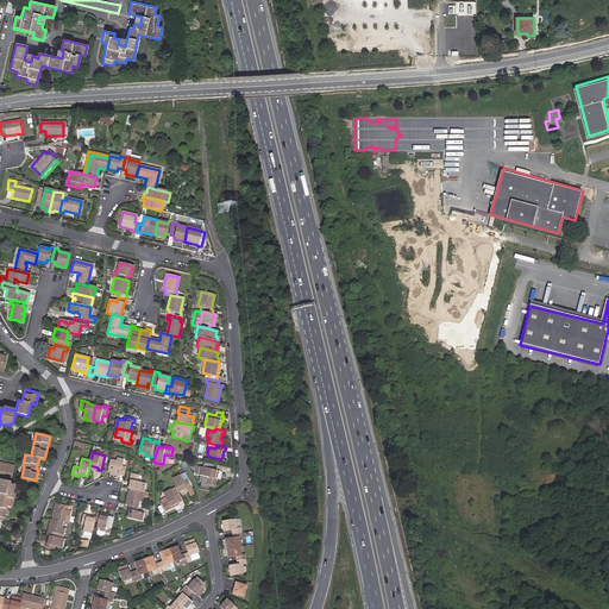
[(123,466),(124,459),(118,458),(118,460),(112,459),(108,472),(114,475),(114,472),(120,473),(120,476),(125,477),(127,466),(123,466)]
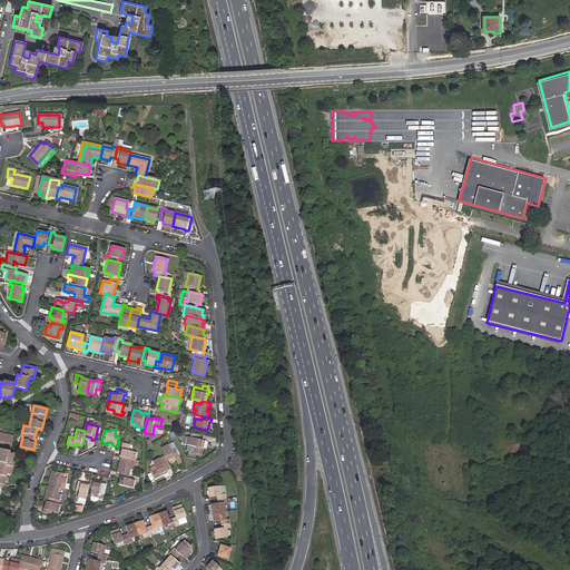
[(0,487),(2,488),(5,477),(3,477),(5,474),(6,474),(10,475),(12,463),(11,462),(12,454),(11,454),(12,452),(10,452),(13,438),(0,434),(0,487)]
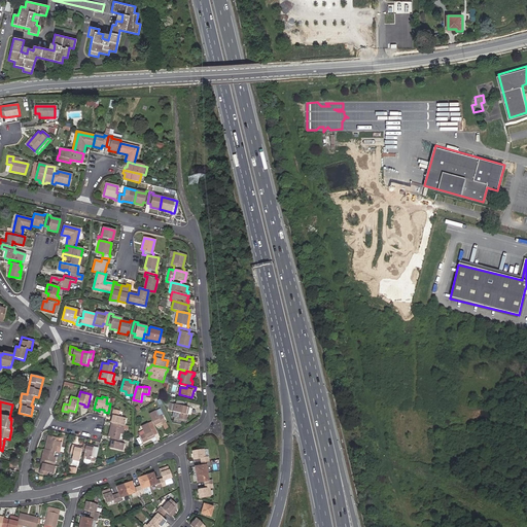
[(187,414),(188,407),(184,406),(176,405),(175,403),(173,412),(181,414),(180,419),(182,420),(187,421),(188,415),(187,414)]
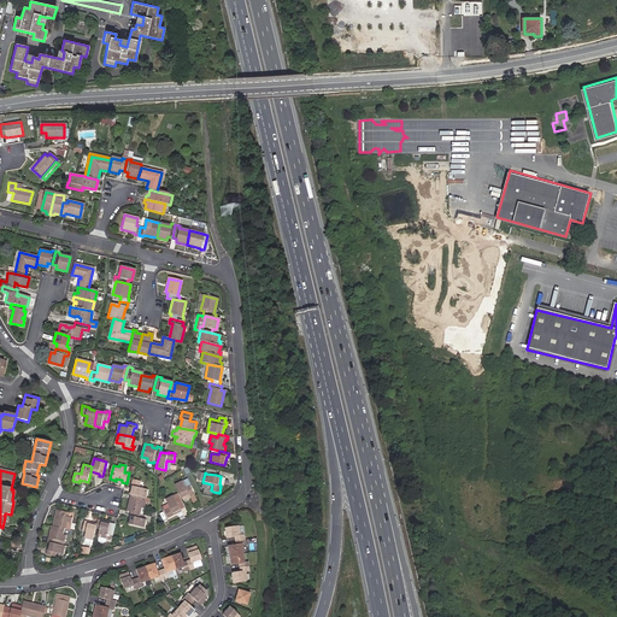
[(147,498),(148,489),(140,487),(141,481),(133,479),(131,486),(133,486),(131,494),(147,498)]
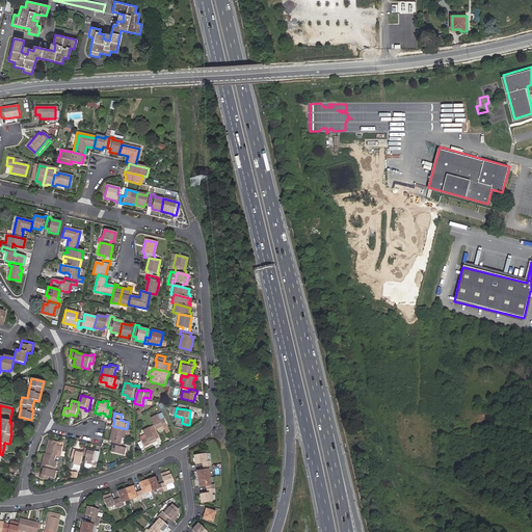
[(168,427),(164,419),(161,420),(158,415),(151,418),(157,430),(163,427),(164,429),(168,427)]
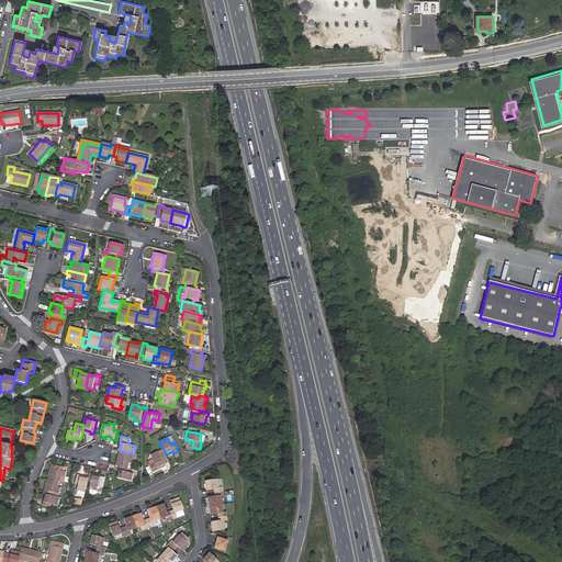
[(169,462),(163,449),(158,451),(152,454),(153,459),(155,462),(149,464),(149,465),(153,472),(158,469),(158,468),(165,464),(169,462)]
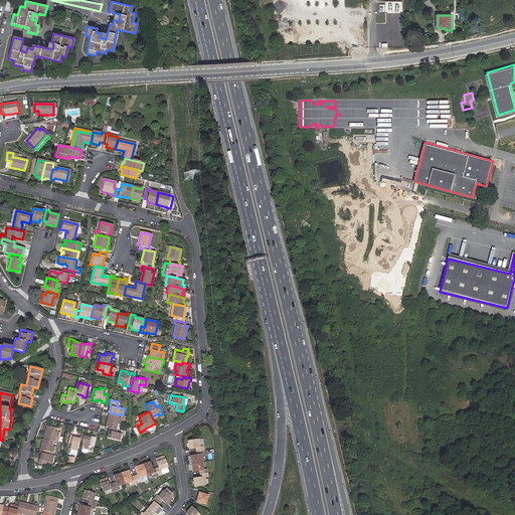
[(122,419),(123,415),(110,412),(109,412),(108,417),(110,417),(109,421),(107,421),(106,426),(109,427),(117,430),(118,430),(119,424),(121,424),(122,419)]
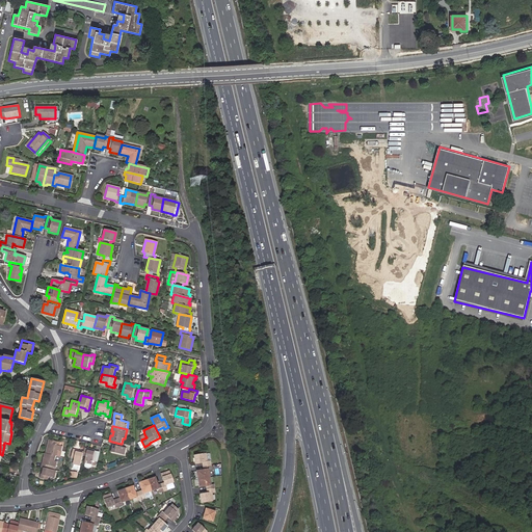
[(61,452),(62,446),(61,446),(61,443),(49,440),(49,443),(50,443),(49,448),(48,447),(46,453),(56,456),(57,456),(59,451),(61,452)]
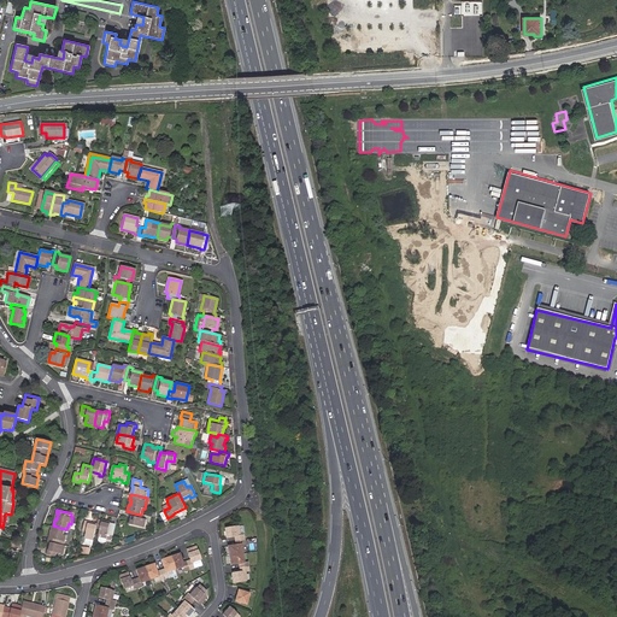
[(145,528),(147,519),(140,518),(140,515),(130,512),(130,516),(131,516),(130,526),(145,528)]
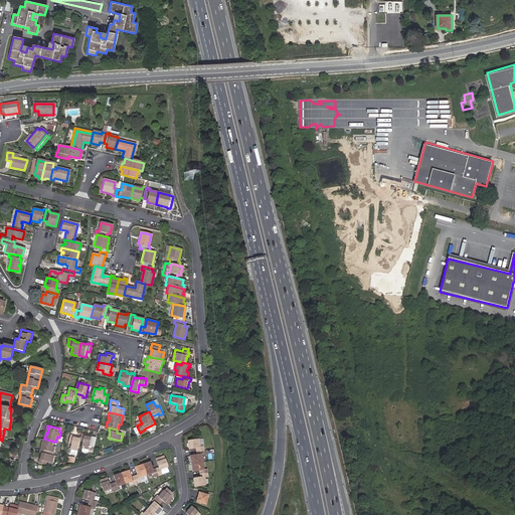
[(90,450),(93,438),(86,436),(86,435),(82,434),(81,437),(81,439),(80,441),(83,442),(82,449),(90,450)]
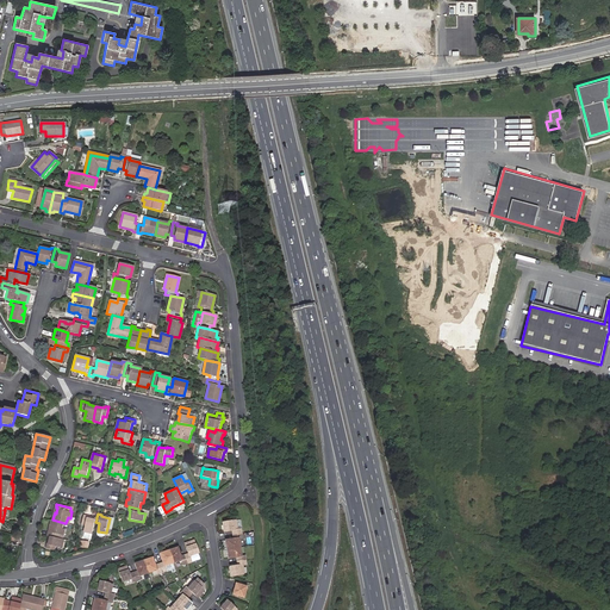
[(95,522),(97,520),(87,517),(88,516),(85,515),(82,524),(86,526),(83,533),(93,535),(95,522)]
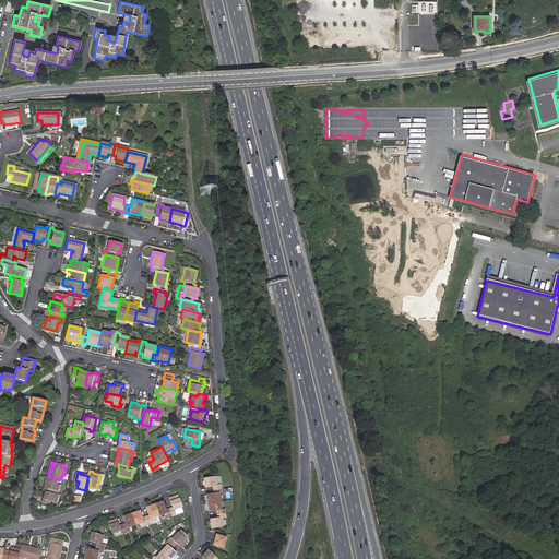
[(59,491),(61,485),(58,485),(59,479),(48,476),(47,476),(46,482),(47,483),(46,487),(45,487),(44,490),(45,491),(46,491),(58,495),(59,490),(59,491)]
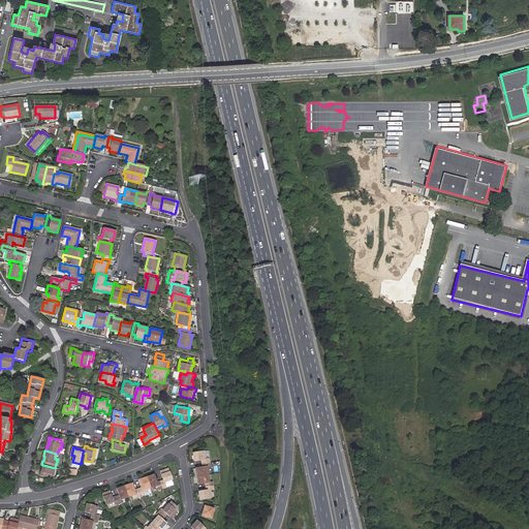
[(206,460),(205,452),(192,454),(194,462),(201,461),(201,464),(210,463),(209,459),(206,460)]
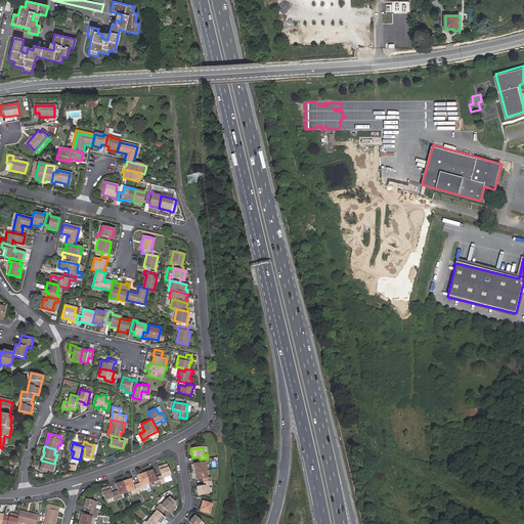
[(206,470),(205,463),(208,462),(208,459),(200,460),(201,463),(193,465),(194,472),(206,470)]
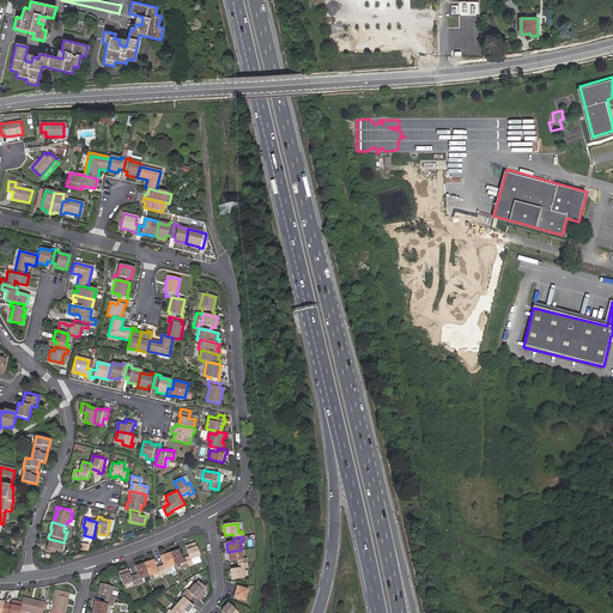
[(64,551),(66,542),(64,542),(50,539),(49,547),(47,547),(46,551),(55,553),(56,550),(64,551)]
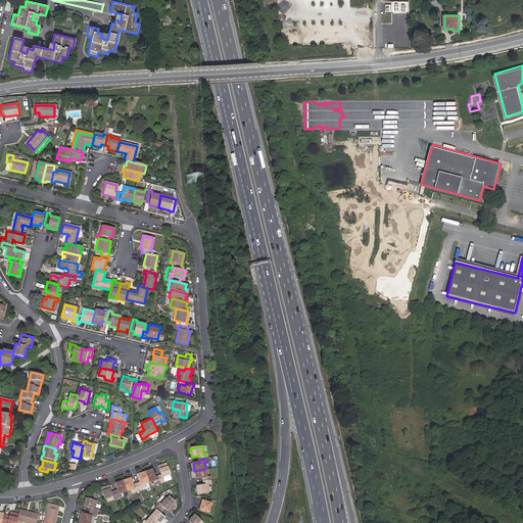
[(170,474),(167,463),(158,466),(161,475),(158,476),(160,483),(163,482),(162,477),(170,474)]
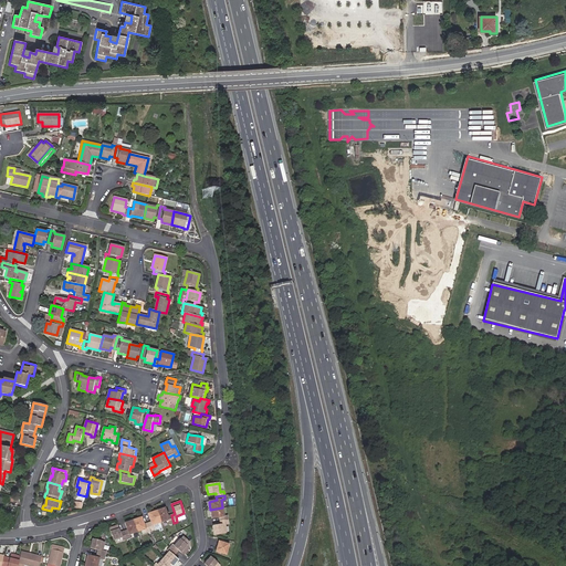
[(174,523),(171,515),(167,516),(165,507),(156,511),(160,522),(168,519),(170,524),(174,523)]
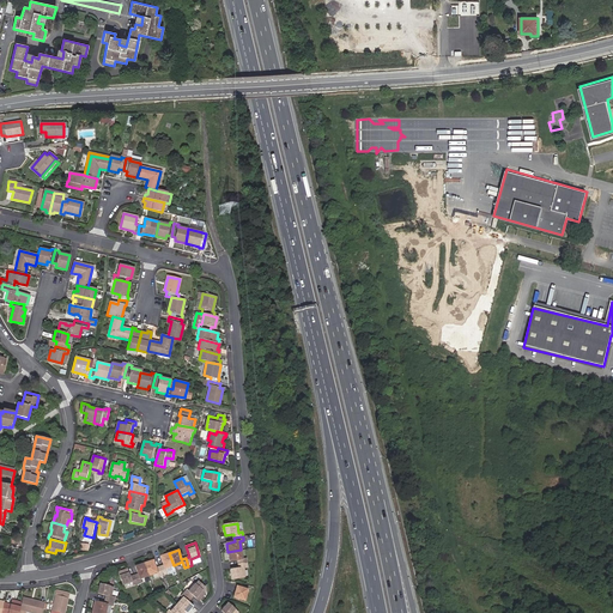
[(242,559),(241,550),(228,552),(229,562),(237,560),(238,564),(247,563),(246,559),(242,559)]
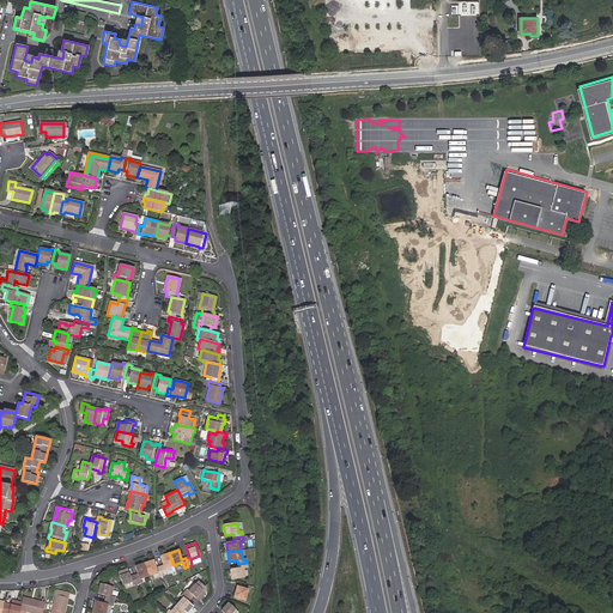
[(174,565),(169,553),(161,557),(164,565),(159,566),(163,575),(167,574),(164,568),(174,565)]
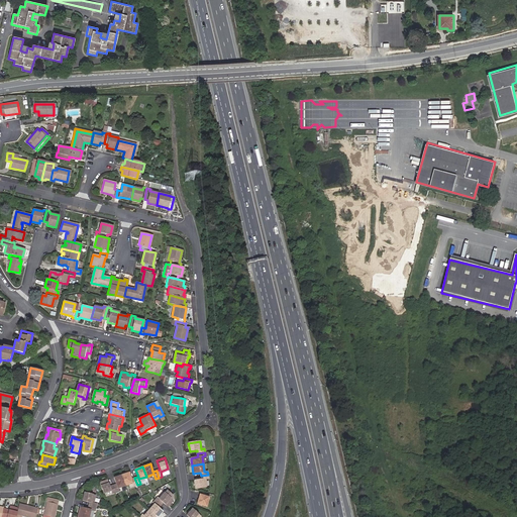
[(137,485),(134,478),(131,479),(129,473),(121,475),(125,486),(132,484),(134,486),(137,485)]
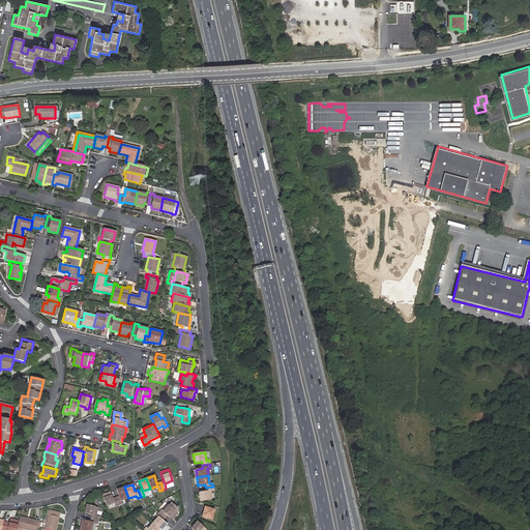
[(128,498),(124,487),(117,490),(119,497),(116,498),(118,505),(122,503),(121,501),(128,498)]
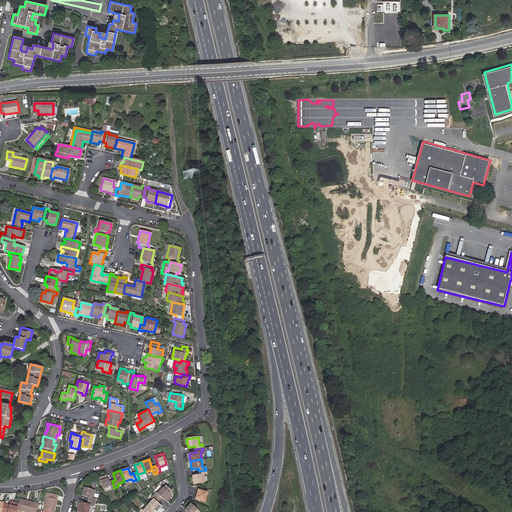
[(205,482),(204,474),(207,474),(206,470),(199,471),(199,475),(192,476),(193,484),(205,482)]
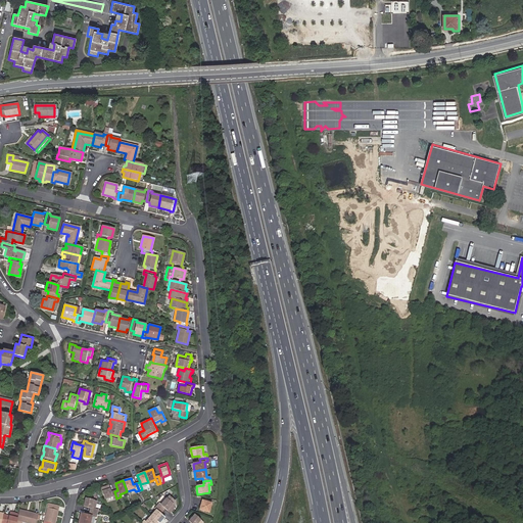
[(116,498),(114,491),(111,492),(108,485),(101,488),(104,500),(112,496),(113,500),(116,498)]
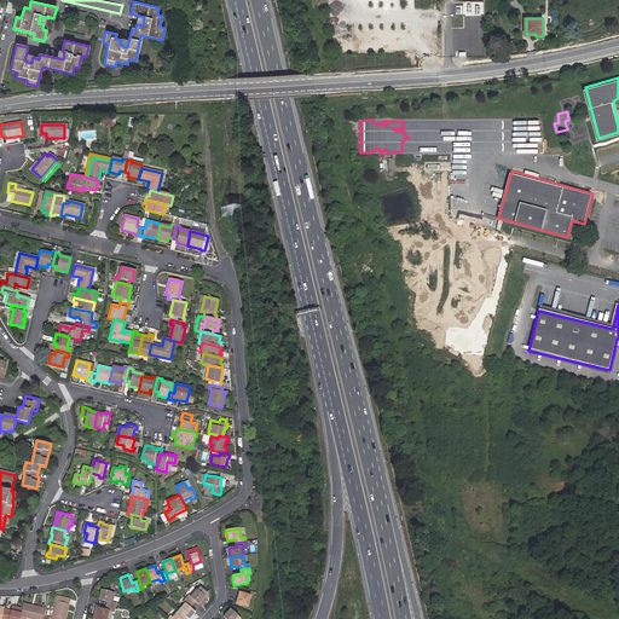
[(113,602),(114,593),(100,590),(98,600),(106,601),(106,606),(115,608),(116,603),(113,602)]
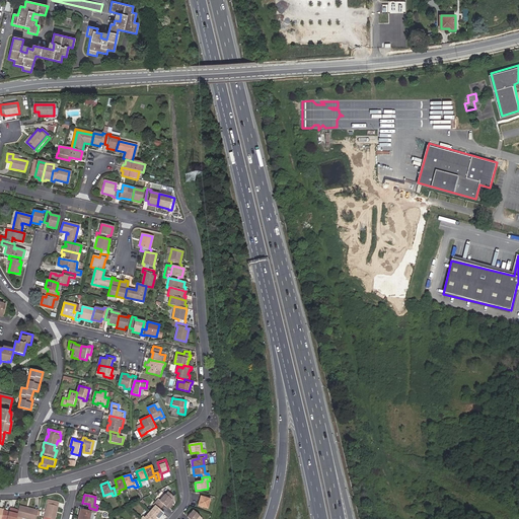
[(173,503),(165,495),(159,501),(158,500),(155,502),(161,507),(163,505),(168,509),(173,503)]
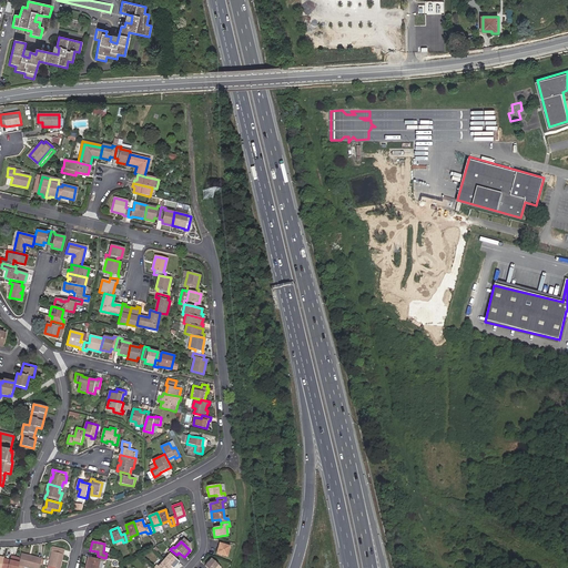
[(226,557),(230,546),(220,544),(216,554),(226,557)]
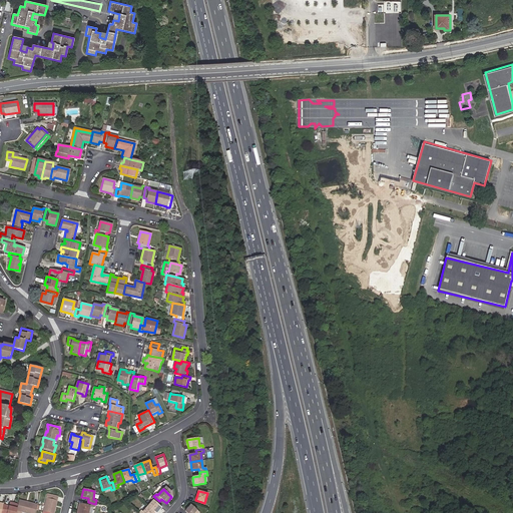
[(55,506),(58,497),(47,494),(43,511),(49,512),(54,512),(56,506),(55,506)]
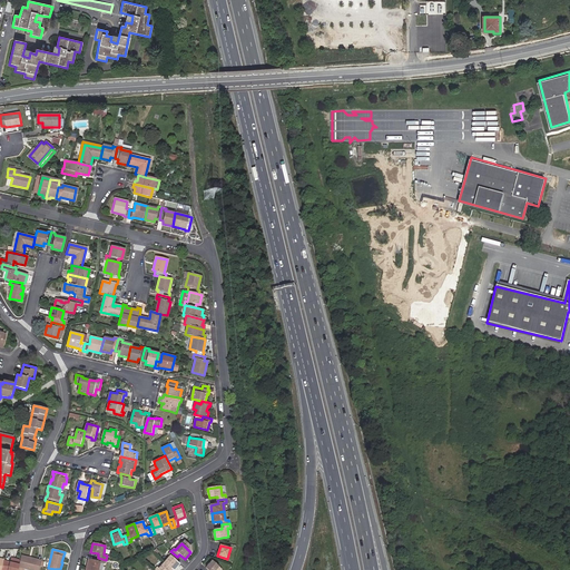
[(174,569),(179,564),(175,560),(177,557),(170,551),(168,554),(170,556),(164,562),(173,569),(174,569)]
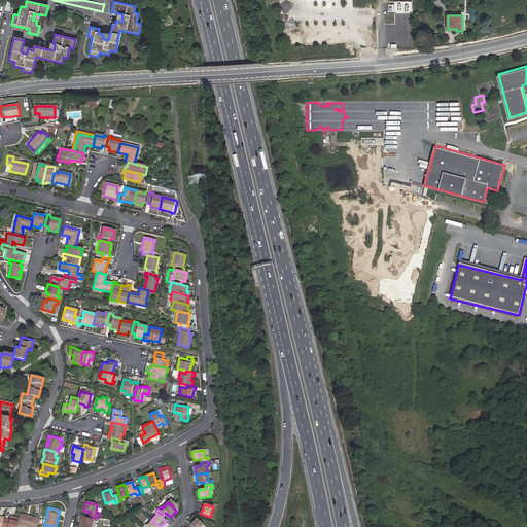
[(33,521),(27,520),(28,516),(20,514),(19,518),(18,521),(15,526),(22,526),(26,526),(36,526),(37,524),(38,520),(33,519),(33,521)]
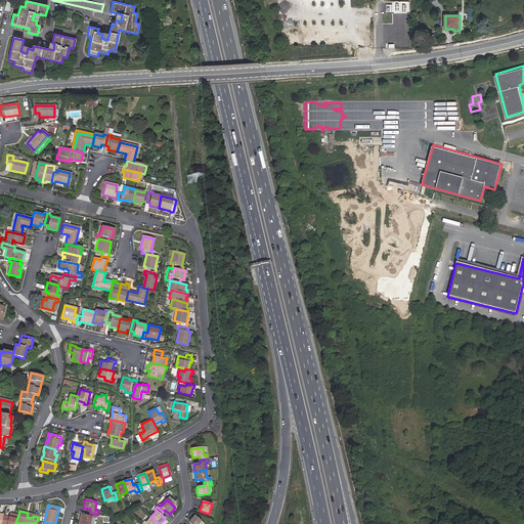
[(87,523),(89,523),(91,517),(96,518),(97,515),(90,513),(89,516),(81,514),(79,522),(87,523)]
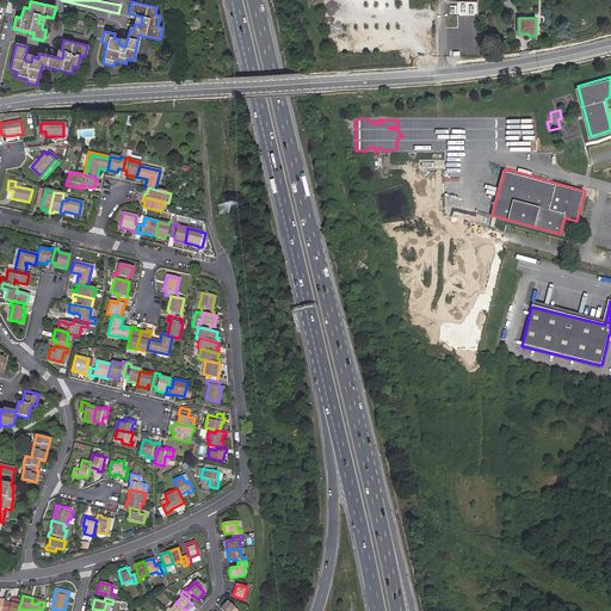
[(18,610),(20,604),(11,602),(4,600),(1,610),(18,610)]
